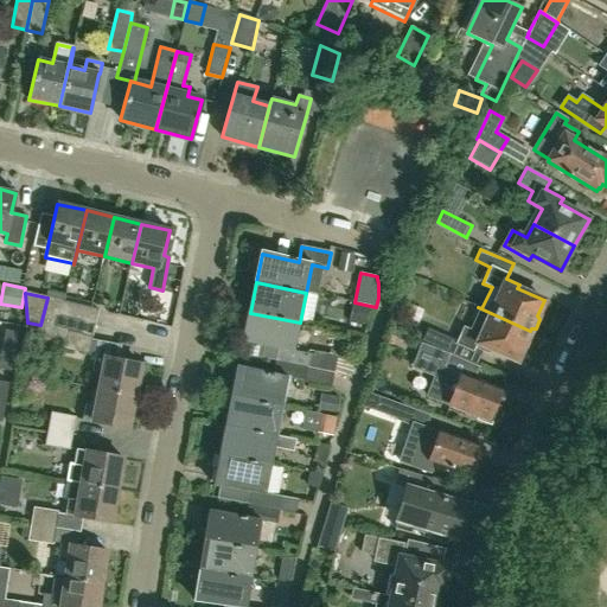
[(53,328),(57,315),(61,301),(48,298),(40,325),(53,328)]
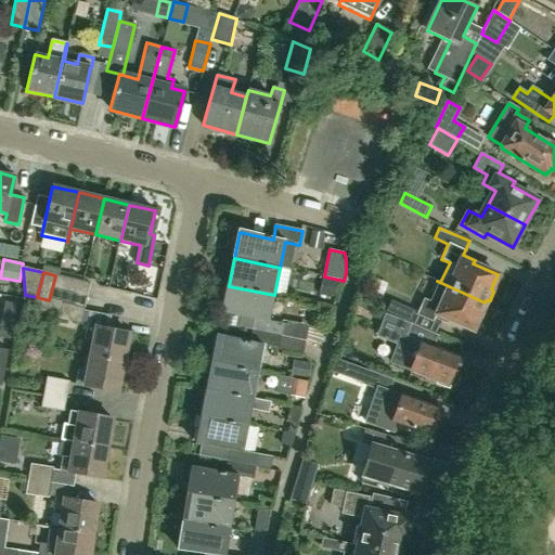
[(91,284),(55,275),(52,288),(88,297),(91,284)]
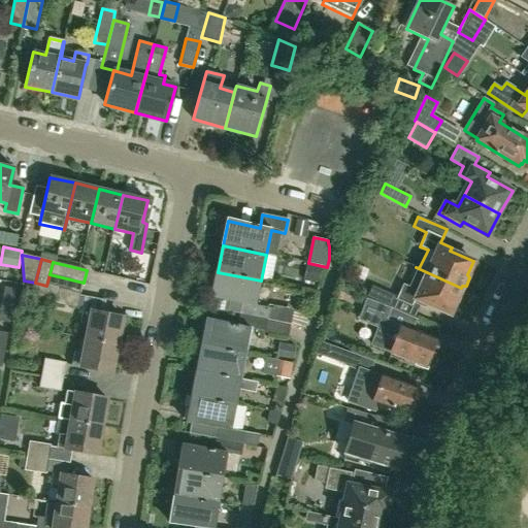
[(320,285),(323,268),(307,264),(303,281),(320,285)]
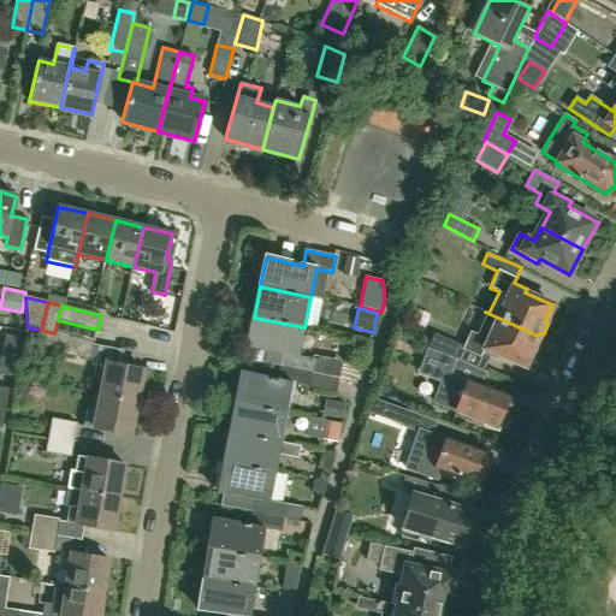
[(496,359),(497,355),(525,367),(531,351),(535,351),(540,342),(537,338),(538,336),(498,318),(485,312),(479,325),(480,325),(478,331),(490,336),(487,341),(475,335),(469,332),(462,347),(462,349),(465,350),(480,357),(483,353),(489,356),(496,359)]
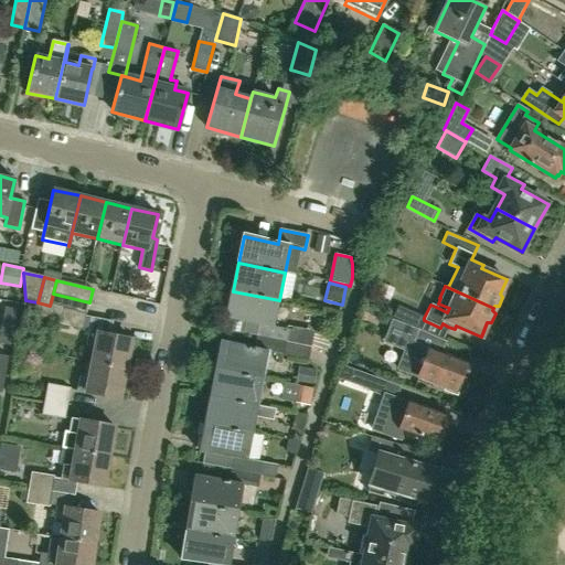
[(258,338),(285,343),(288,331),(274,328),(279,300),(233,291),(227,319),(260,326),(258,338)]
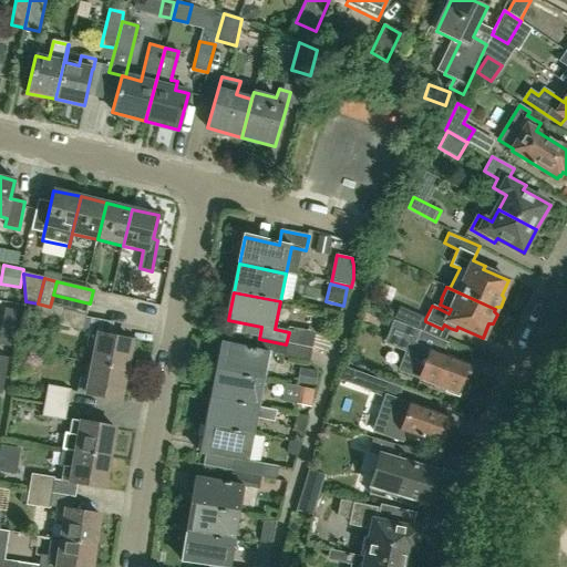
[(50,307),(64,310),(86,316),(90,303),(53,295),(50,307)]
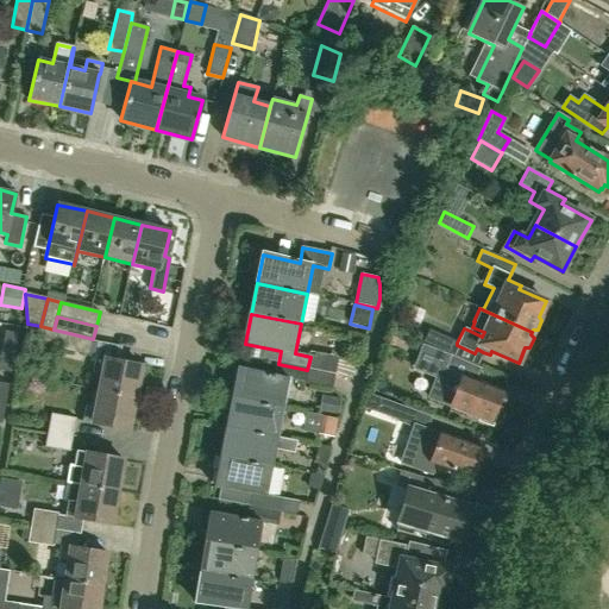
[(428,330),(422,343),(449,355),(453,357),(459,346),(457,345),(457,343),(428,330)]
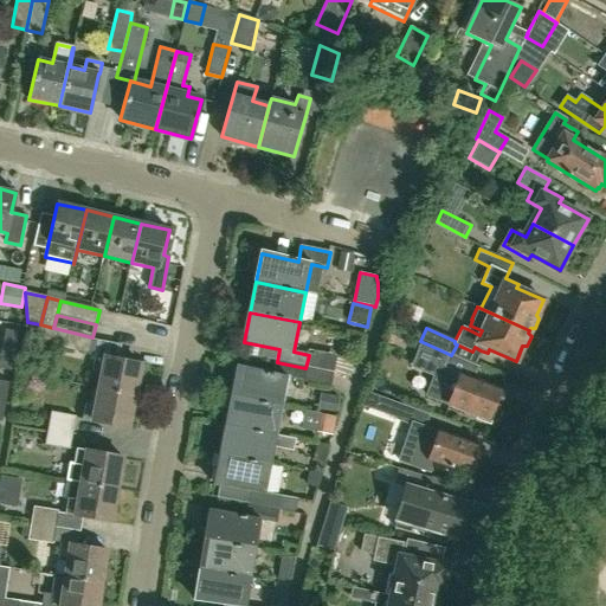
[(6,330),(1,352),(13,354),(18,333),(6,330)]
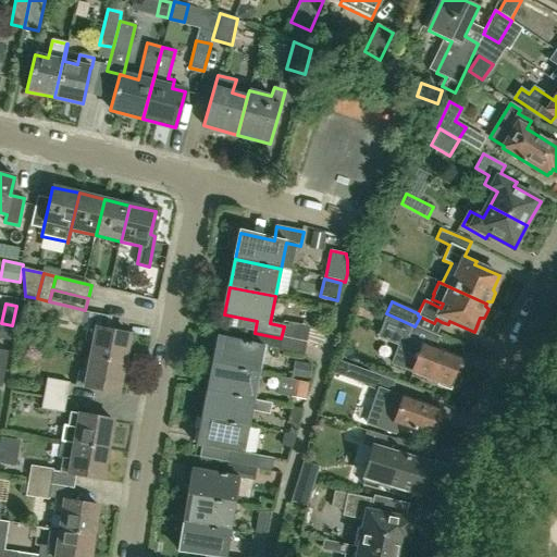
[(85,310),(63,305),(59,320),(82,325),(85,310)]
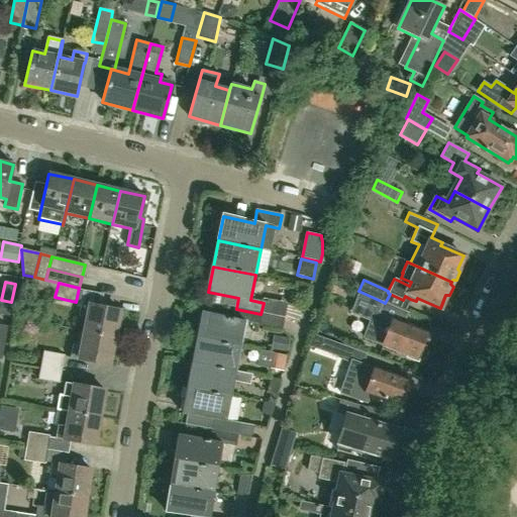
[(11,302),(1,300),(0,307),(0,314),(8,316),(11,302)]
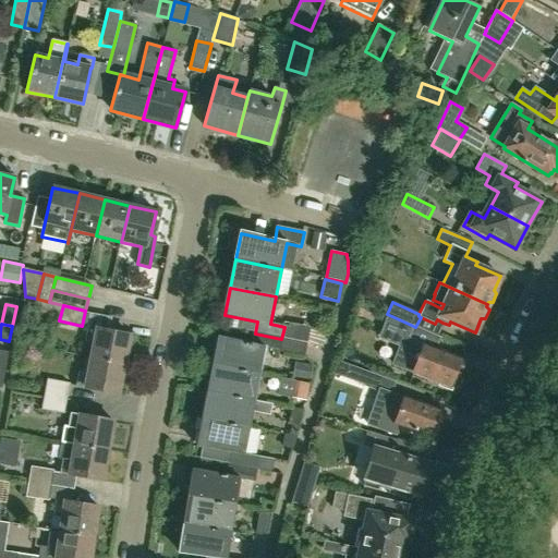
[(94,343),(91,359),(124,365),(130,335),(87,326),(84,341),(94,343)]
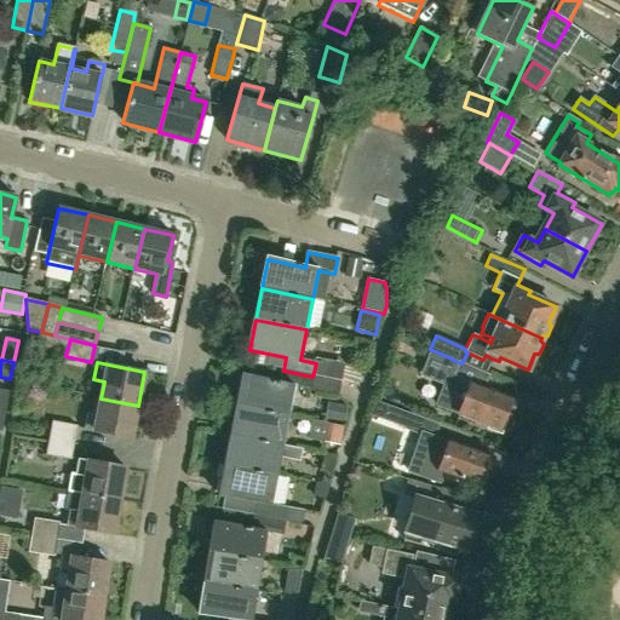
[(237,407),(288,417),(294,386),(310,390),(313,377),(283,371),(281,384),(244,377),(237,407)]
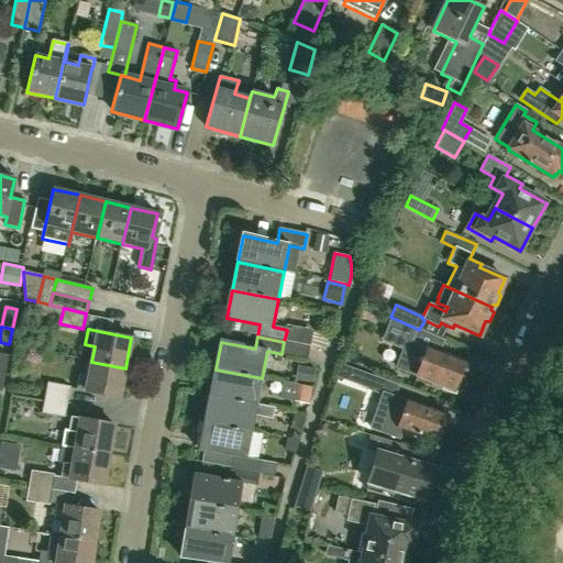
[(397,368),(405,372),(443,386),(442,389),(455,394),(460,382),(456,381),(459,375),(462,376),(467,363),(439,352),(410,341),(408,340),(397,368)]
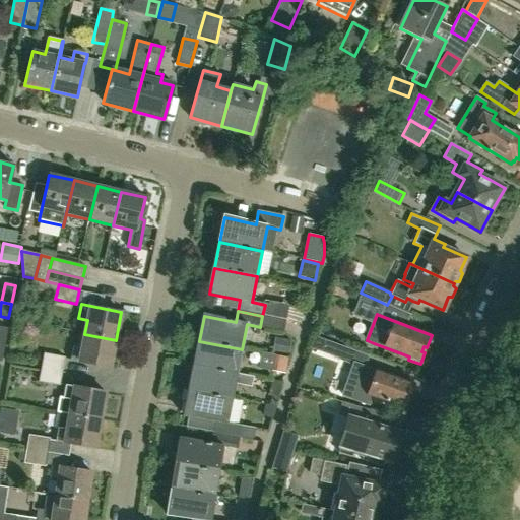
[(81,348),(73,346),(70,361),(110,368),(116,340),(84,334),(81,348)]
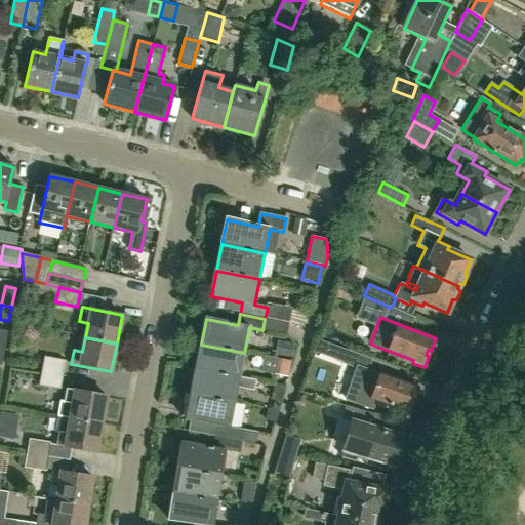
[(344,363),(357,367),(362,355),(319,339),(315,352),(345,362),(344,363)]
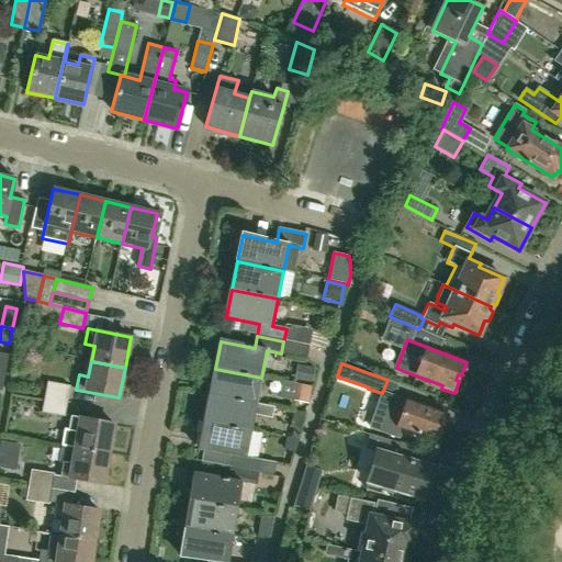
[(210,395),(256,404),(261,378),(215,369),(210,395)]
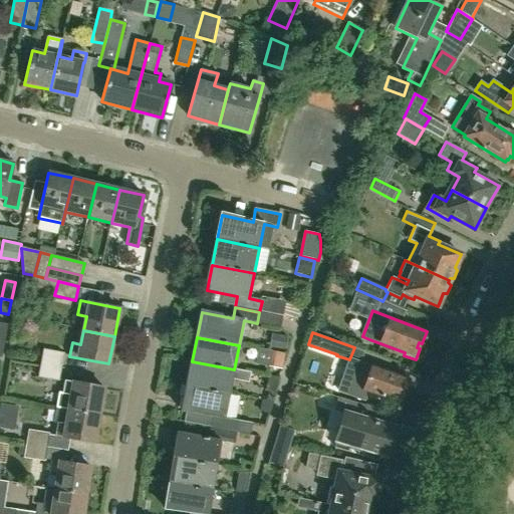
[(43,349),(41,364),(61,367),(64,353),(43,349)]
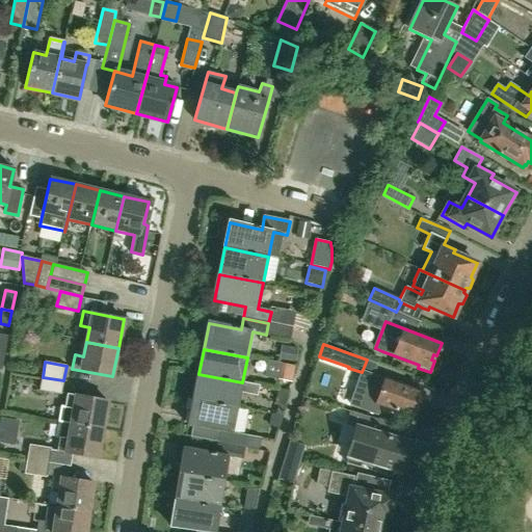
[(420,403),(424,392),(384,379),(362,372),(358,383),(370,388),(366,400),(376,403),(376,404),(401,414),(400,419),(415,424),(419,410),(415,409),(418,402),(420,403)]
